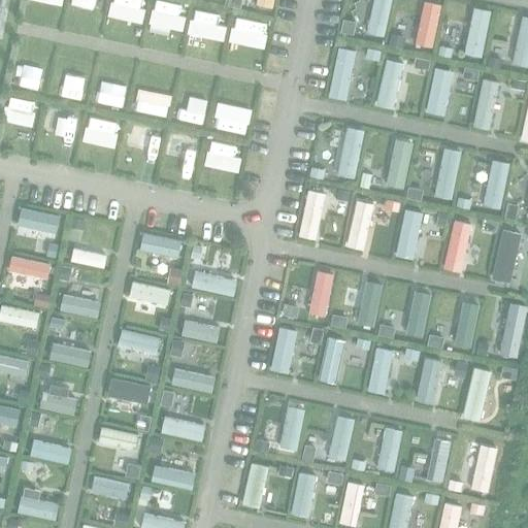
[(373,0),(367,33),(384,37),(392,0),(373,0)]
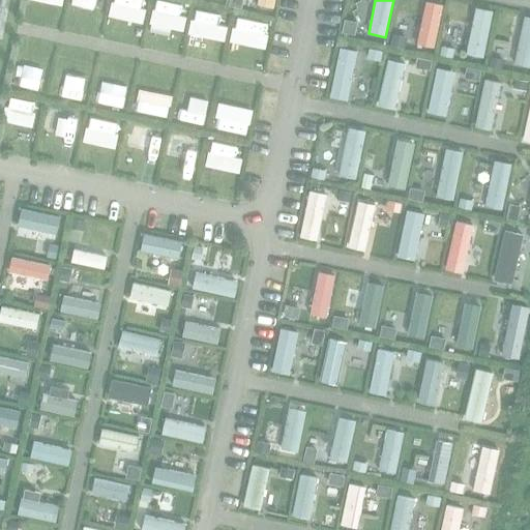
[(434,48),(443,5),(425,1),(416,43),(434,48)]
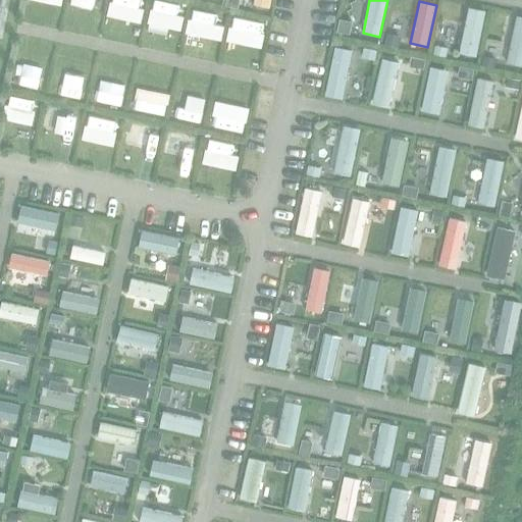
[(485,11),(468,7),(459,53),(476,56),(485,11)]
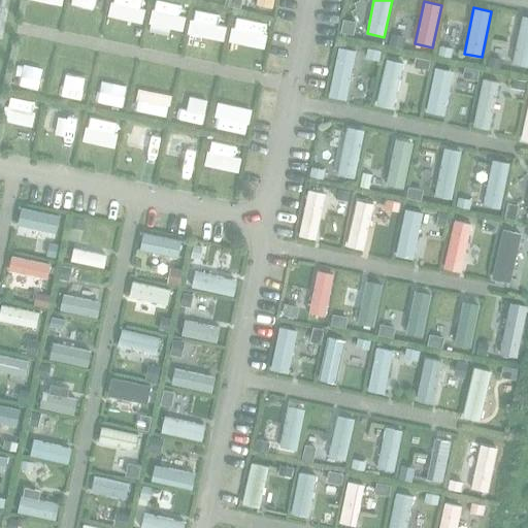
[(527,17),(522,15),(512,64),(527,66),(527,17)]
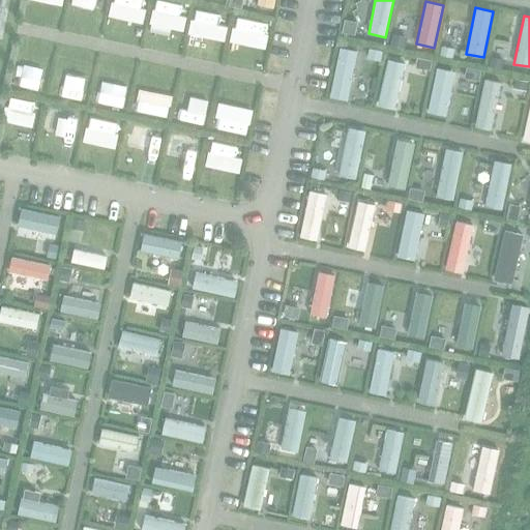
[(348,100),(357,51),(340,48),(330,97),(348,100)]
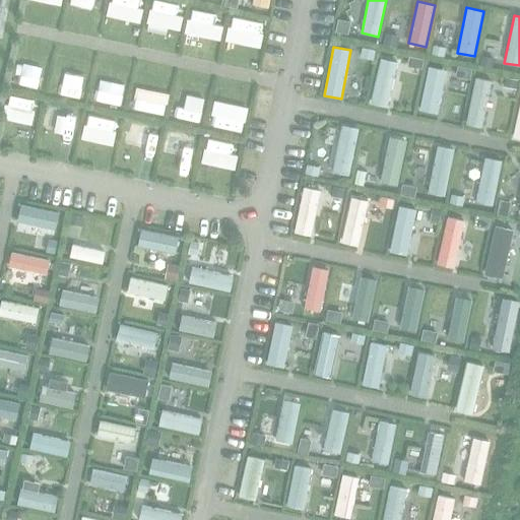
[(387,107),(397,62),(381,58),(371,103),(387,107)]
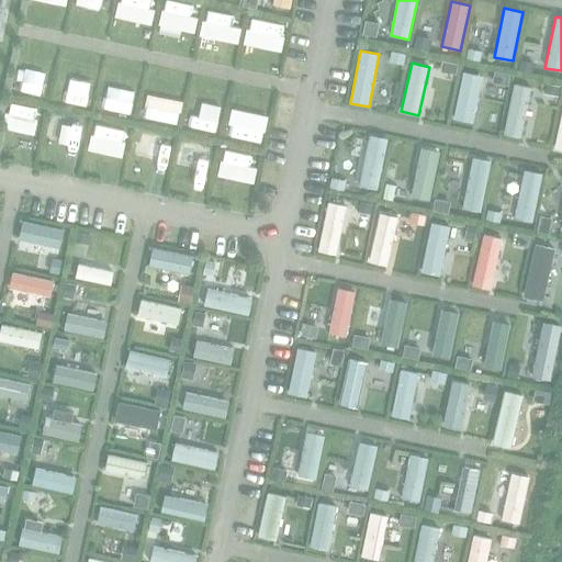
[(483,76),(463,71),(453,120),(473,124),(483,76)]
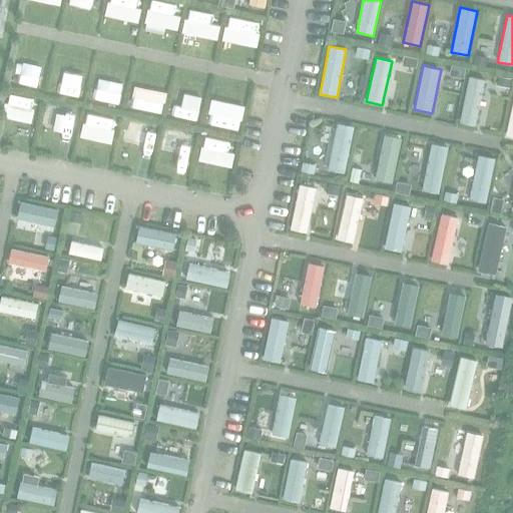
[(476,126),(485,80),(469,77),(459,122),(476,126)]
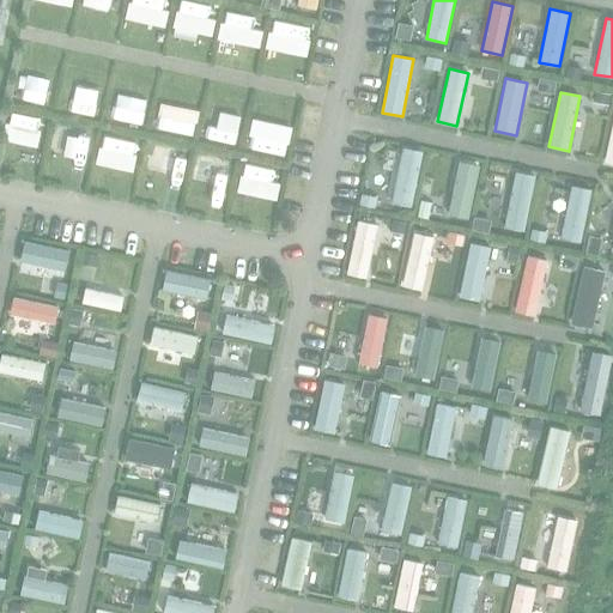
[(404,147),(392,202),(412,207),(423,151),(404,147)]
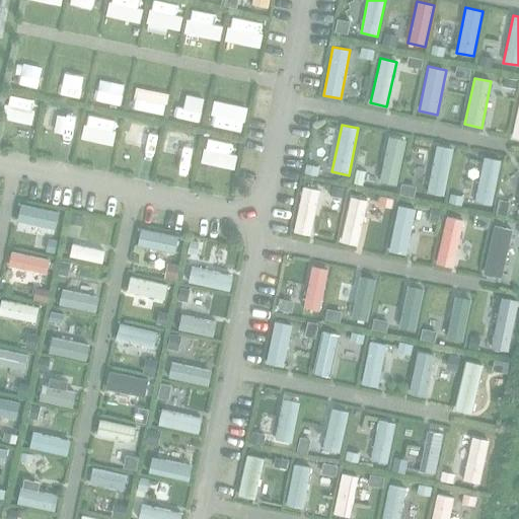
[(388,137),(379,181),(396,186),(406,141),(388,137)]
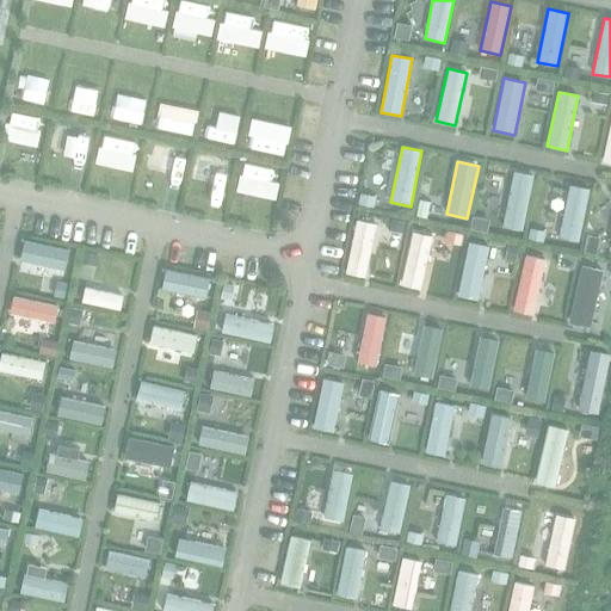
[(523,230),(534,176),(514,171),(503,226),(523,230)]
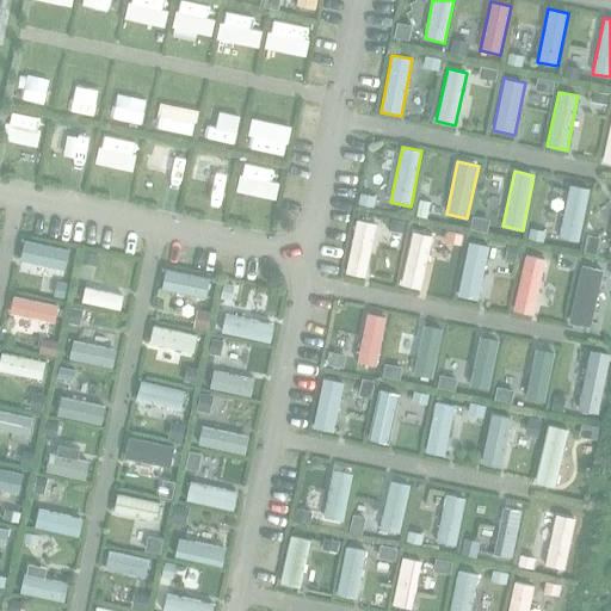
[(590,189),(571,185),(560,238),(579,242),(590,189)]
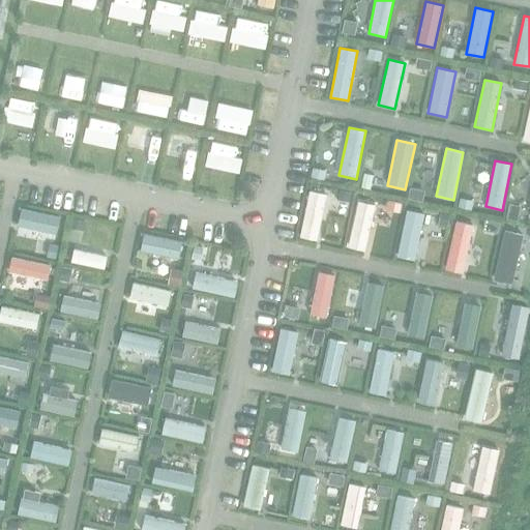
[(310,190),(299,237),(317,240),(327,195),(310,190)]
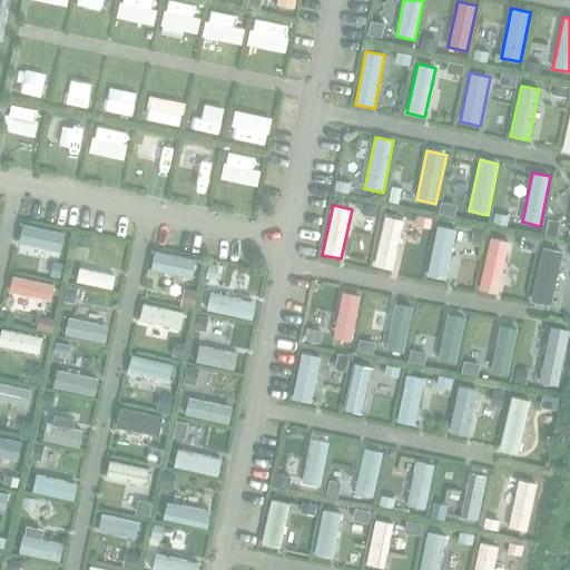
[(385,217),(374,265),(393,269),(404,220),(385,217)]
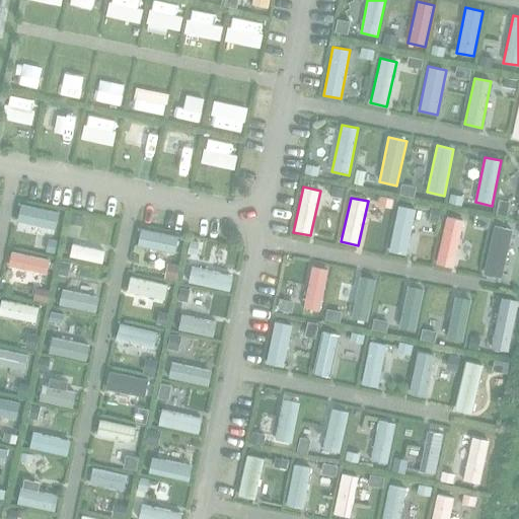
[(20,218),(55,224),(58,213),(22,206),(20,218)]
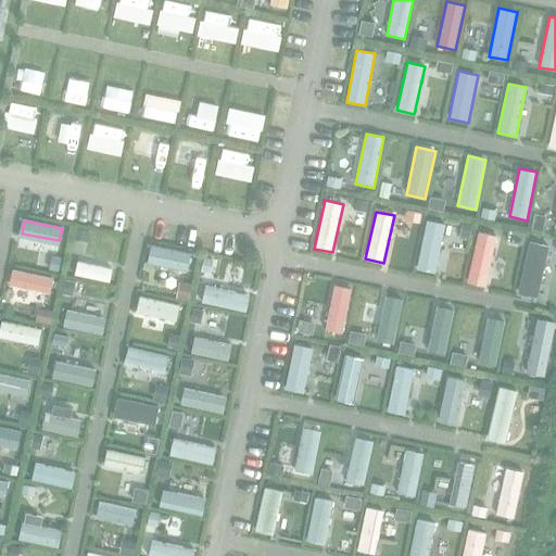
[(427,220),(417,269),(434,273),(445,224),(427,220)]
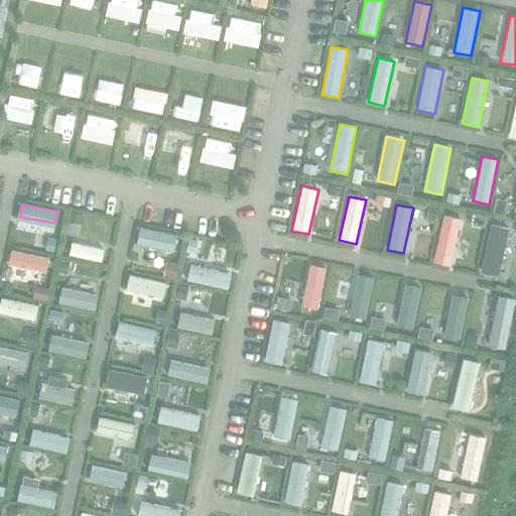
[(461,220),(443,217),(433,262),(449,266),(461,220)]
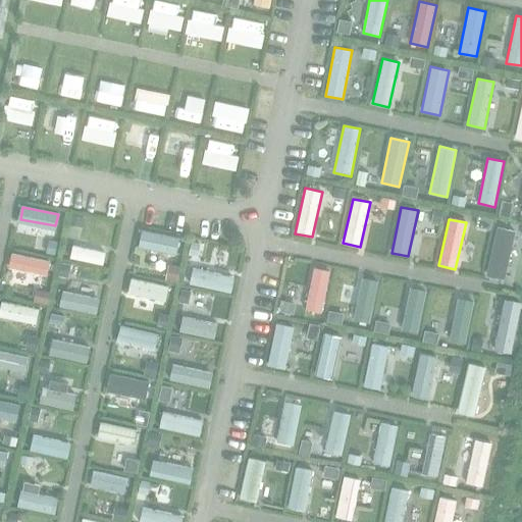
[(515,231),(497,226),(486,275),(505,279),(515,231)]
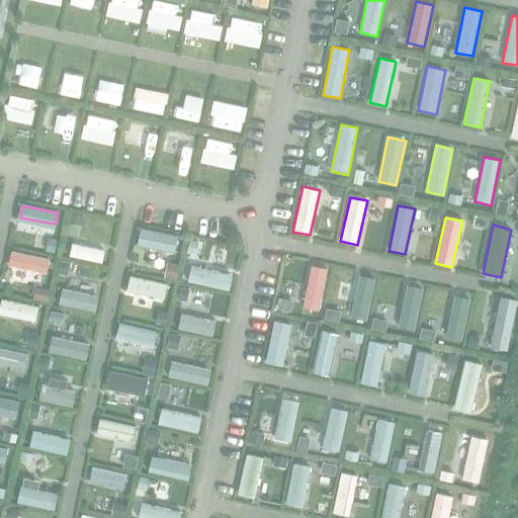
[(143,229),(140,244),(174,251),(177,236),(143,229)]
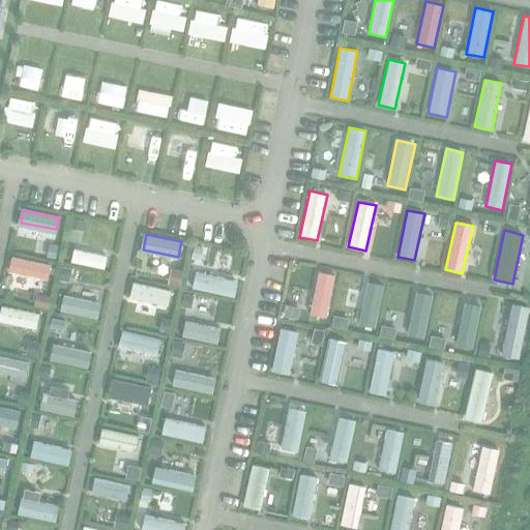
[(75,249),(71,262),(105,269),(107,257),(75,249)]
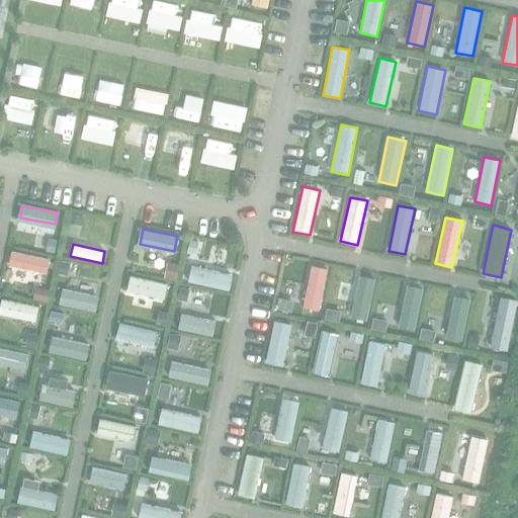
[(50,259),(11,251),(8,266),(47,274),(50,259)]
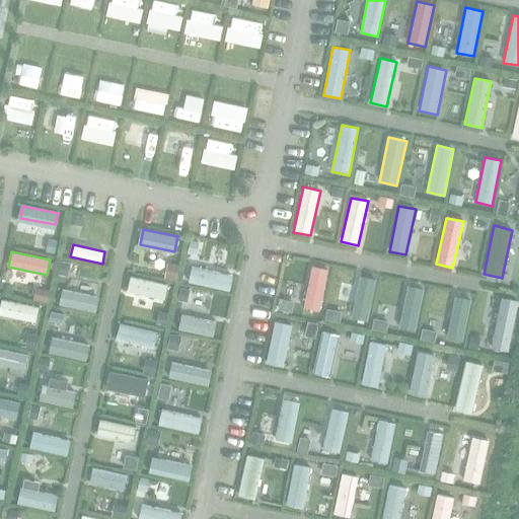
[(312,266),(303,308),(319,310),(328,269),(312,266)]
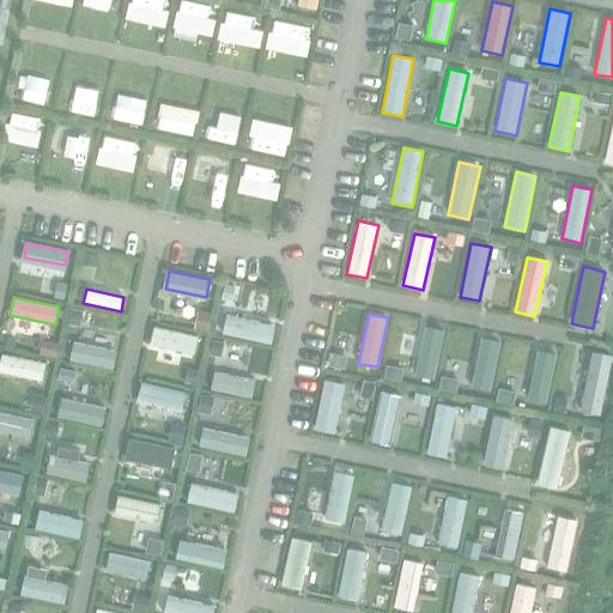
[(226,315),(223,333),(272,344),(275,326),(226,315)]
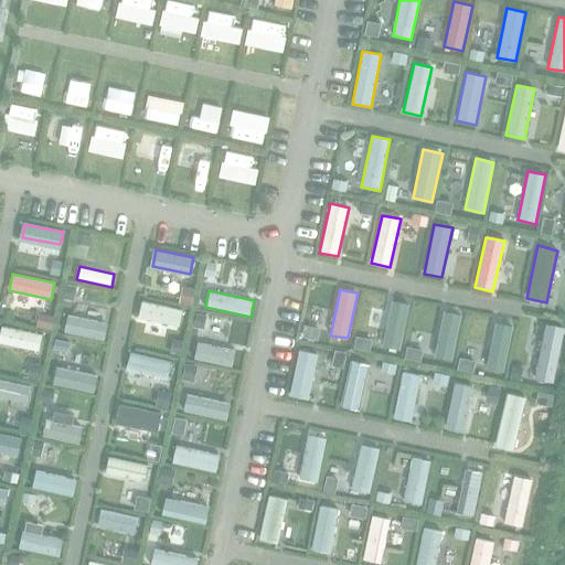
[(383,347),(400,350),(409,305),(392,300),(383,347)]
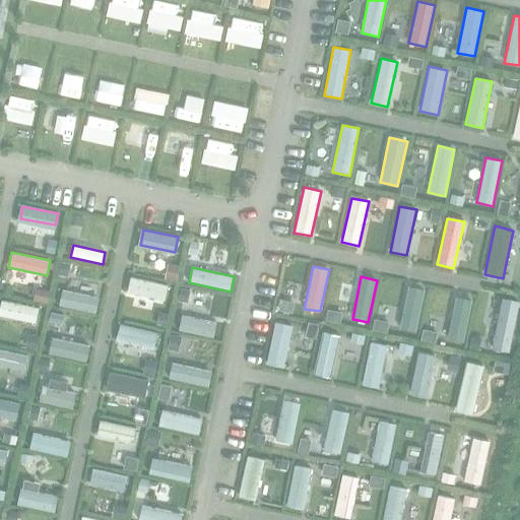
[(168,285),(131,277),(128,293),(165,301),(168,285)]
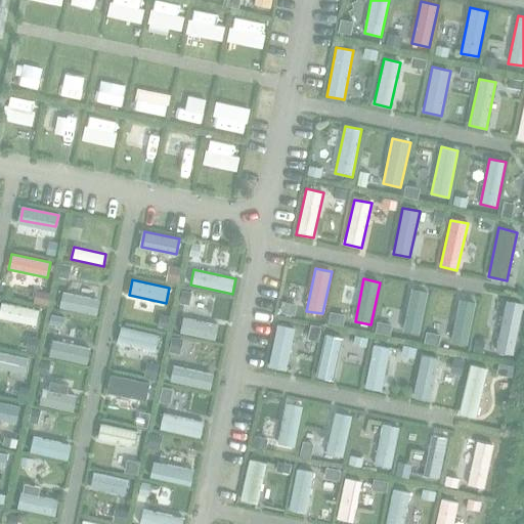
[(412,289),(403,331),(419,335),(428,291),(412,289)]
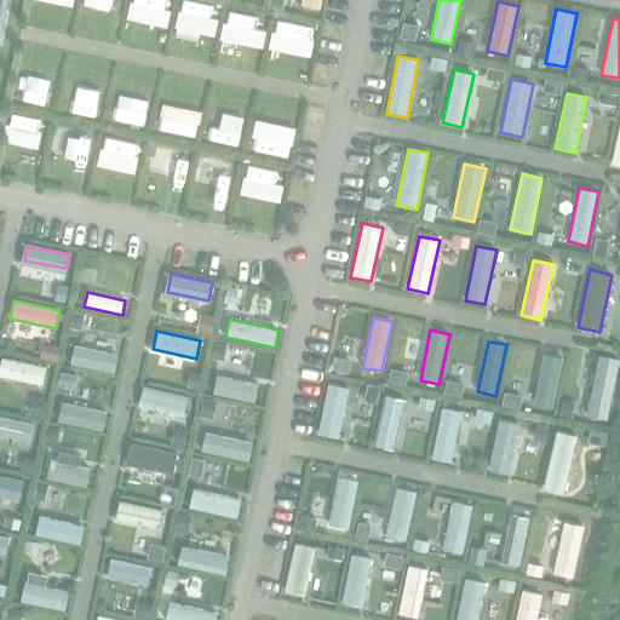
[(74,346),(72,365),(114,373),(118,355),(74,346)]
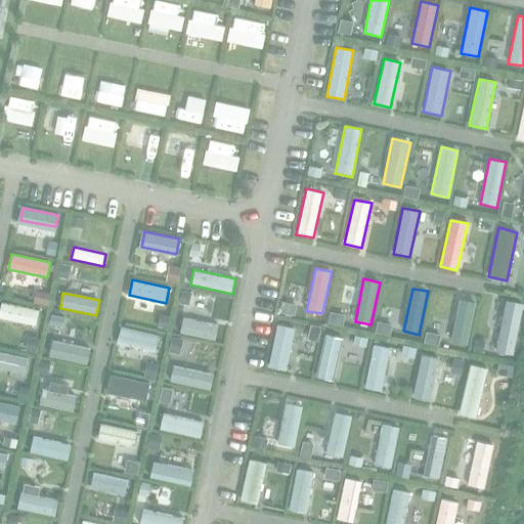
[(460,299),(451,342),(468,345),(476,302),(460,299)]
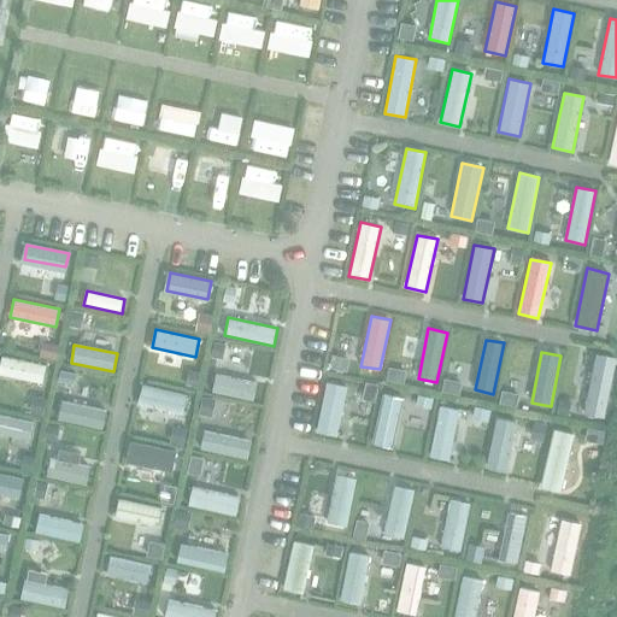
[(604,418),(616,358),(595,353),(583,415),(604,418)]
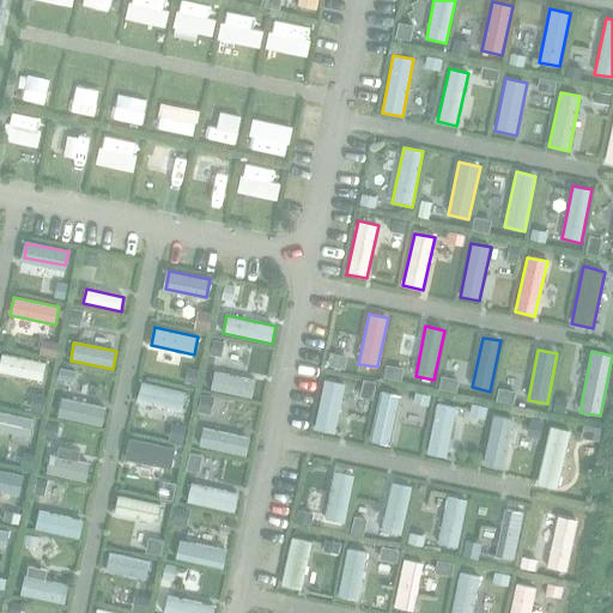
[(0,364),(0,371),(41,381),(46,364),(2,354),(0,364)]
